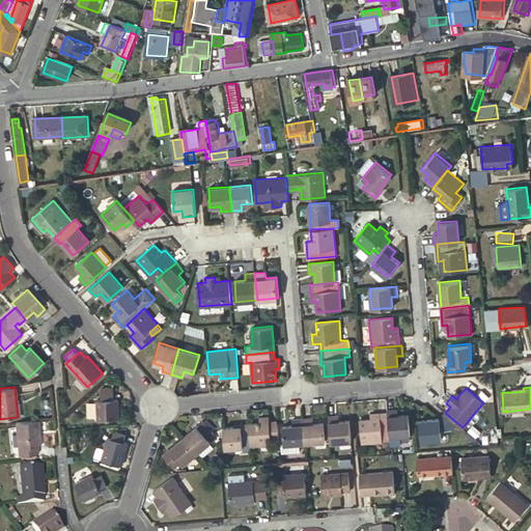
[(102,391),(102,399),(113,398),(113,391),(102,391)]
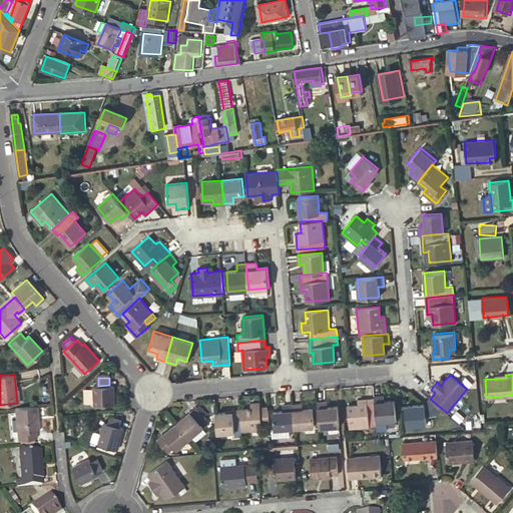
[(109,385),(98,386),(94,386),(94,405),(114,404),(114,385),(109,385)]
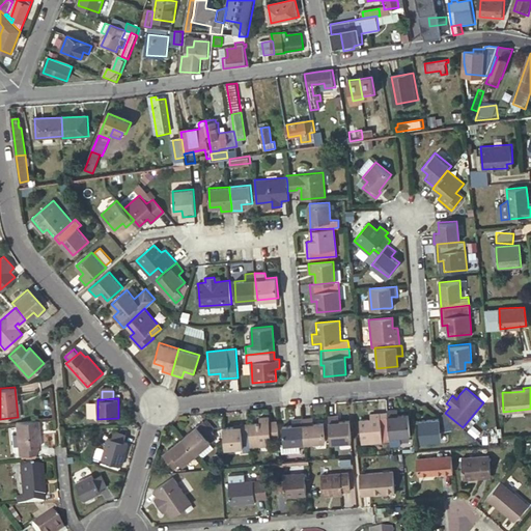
[(397,410),(387,410),(387,415),(389,439),(410,438),(409,415),(398,415),(397,410)]
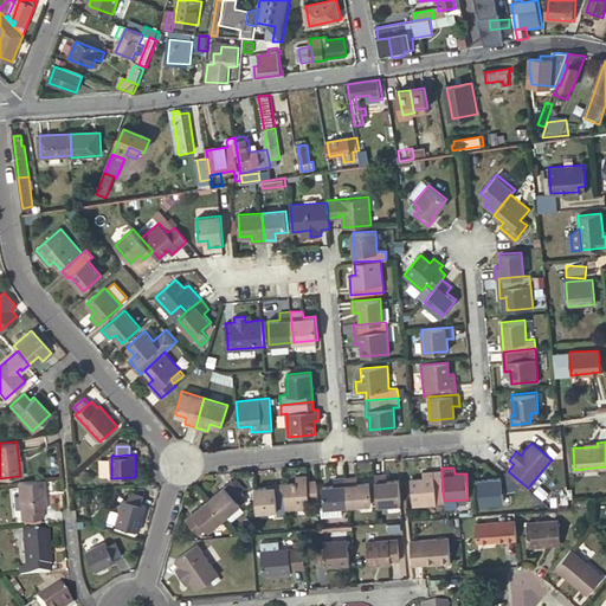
[(522,483),(508,471),(502,477),(478,479),(479,503),(504,501),(503,490),(516,490),(522,483)]
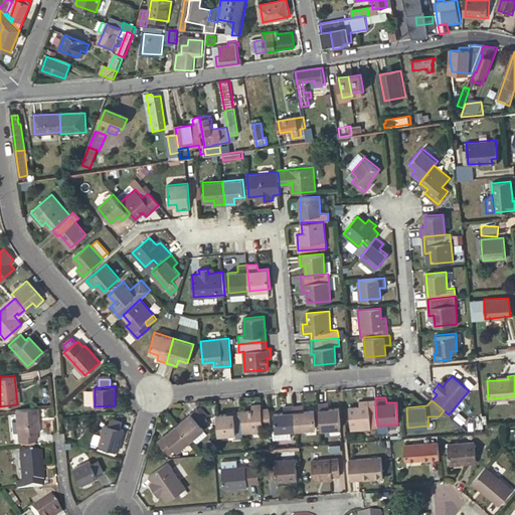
[(350,432),(377,430),(377,425),(375,402),(359,403),(359,408),(349,409),(350,432)]
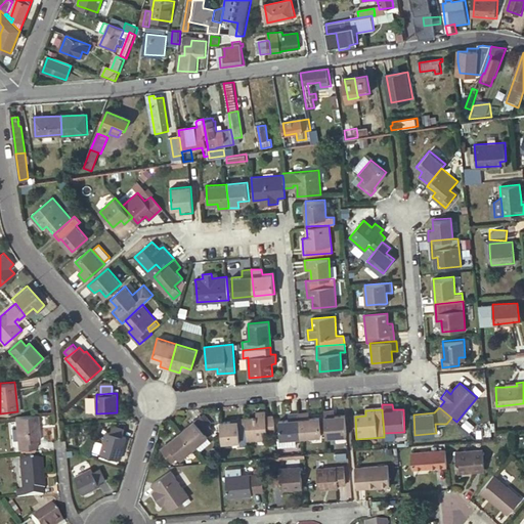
[(256,417),(246,418),(248,440),(267,439),(267,432),(274,432),(273,416),(265,416),(265,410),(256,411),(256,417)]
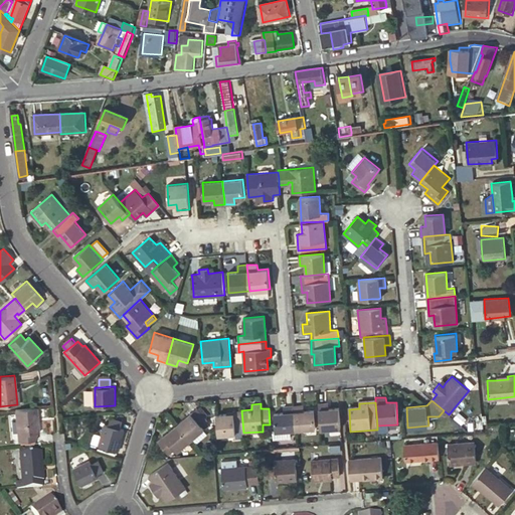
[(321,432),(341,431),(339,407),(329,408),(329,403),(318,403),(321,432)]
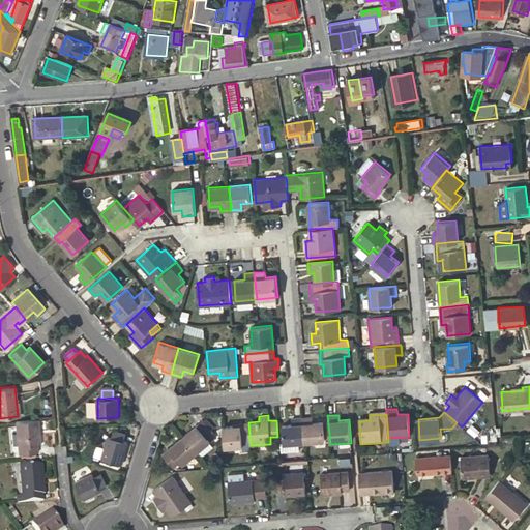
[(304,442),(302,417),(292,418),(292,421),(294,422),(295,422),(295,424),(282,425),(284,442),(284,444),(294,443),(304,442)]
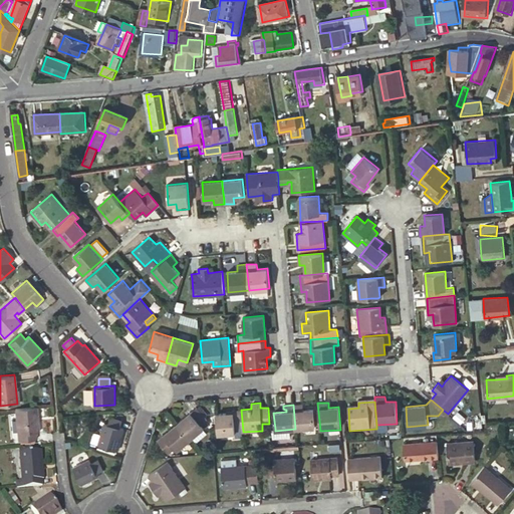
[(303,405),(293,405),(295,429),(314,427),(314,423),(313,412),(313,410),(303,410),(303,405)]
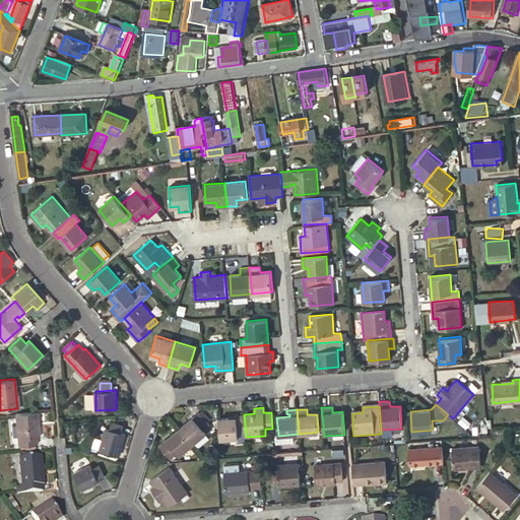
[(40,437),(37,411),(14,413),(18,446),(20,446),(35,445),(37,444),(36,437),(40,437)]
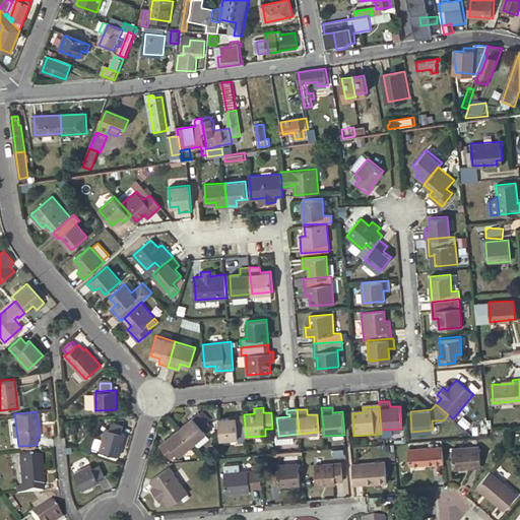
[(199,411),(180,428),(193,444),(206,433),(203,430),(209,425),(209,424),(200,412),(199,411)]
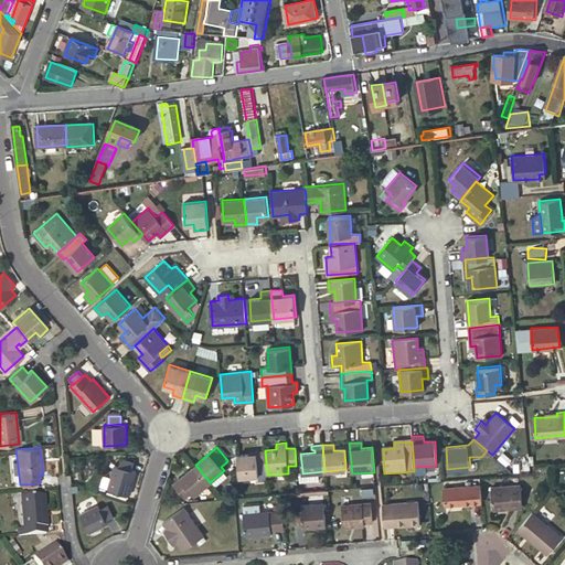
[(220,447),(217,448),(227,460),(228,458),(220,447)]
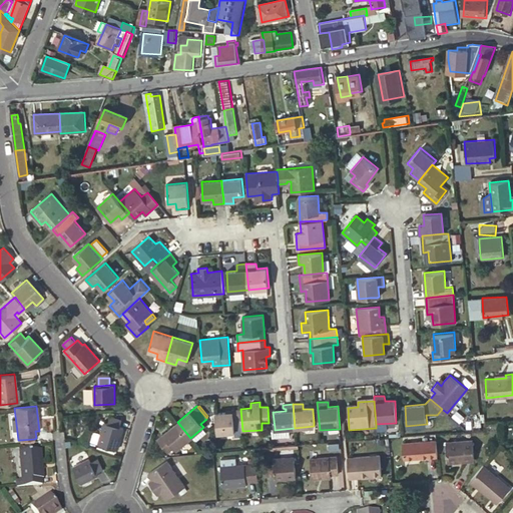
[(232,412),(215,413),(217,434),(233,432),(234,437),(242,436),(242,431),(240,409),(232,410),(232,412)]
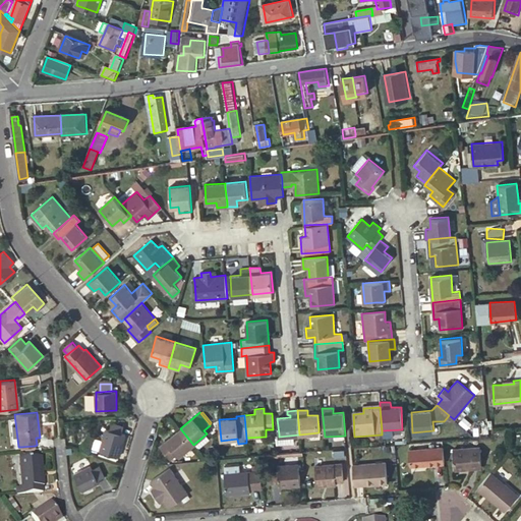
[(279,435),(277,418),(274,418),(276,443),(290,442),(289,436),(279,437),(279,435)]
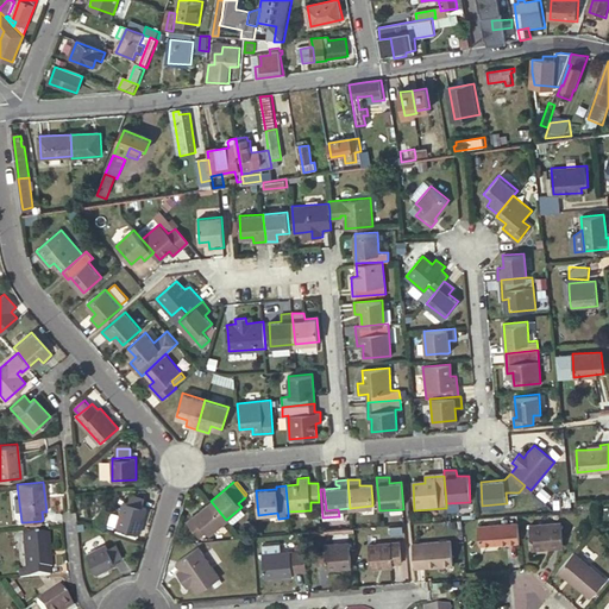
[(132,494),(130,502),(142,506),(145,497),(132,494)]
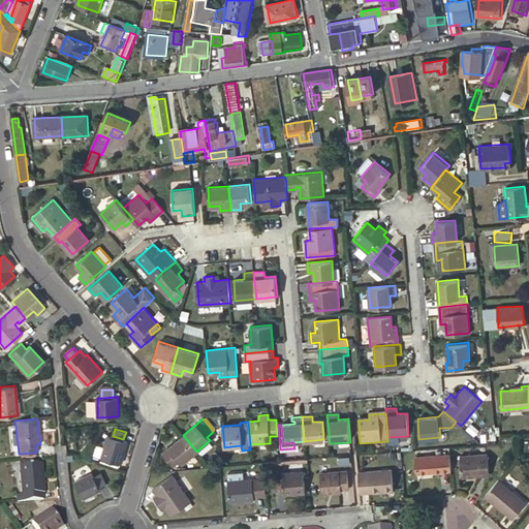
[(123,439),(113,436),(107,434),(101,457),(121,463),(127,440),(123,439)]
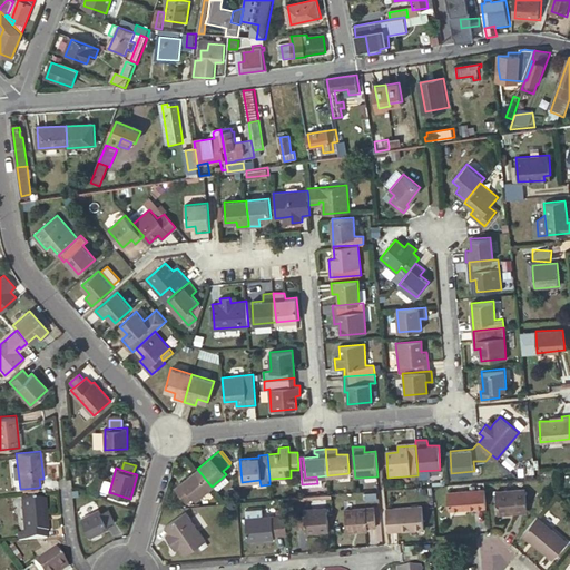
[(212,487),(197,469),(175,488),(187,501),(194,495),(196,499),(212,487)]
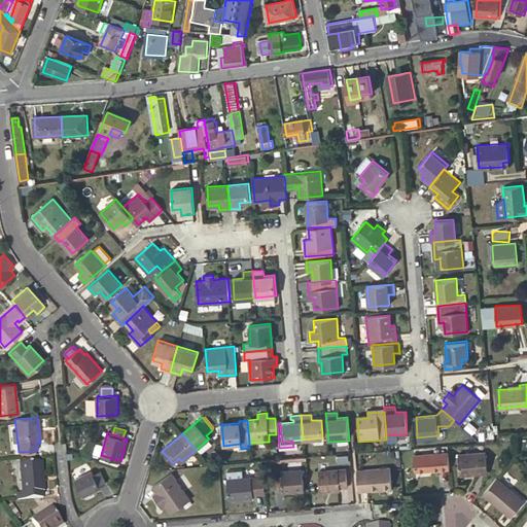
[(486,451),(458,454),(459,475),(487,472),(486,451)]
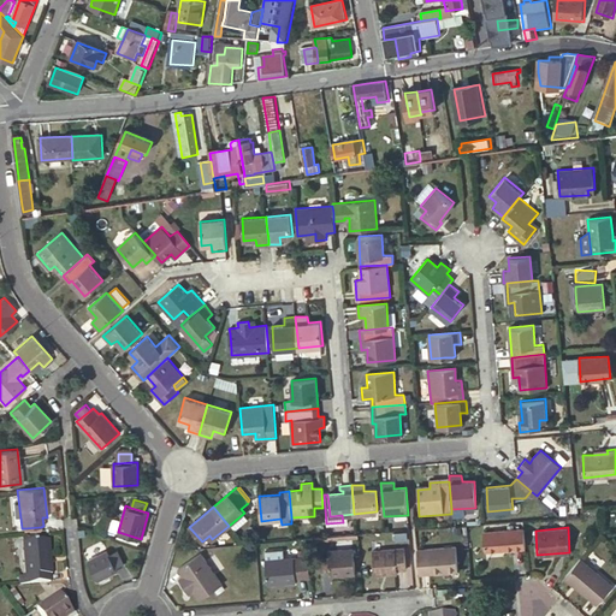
[(526,548),(523,529),(484,532),(485,551),(526,548)]
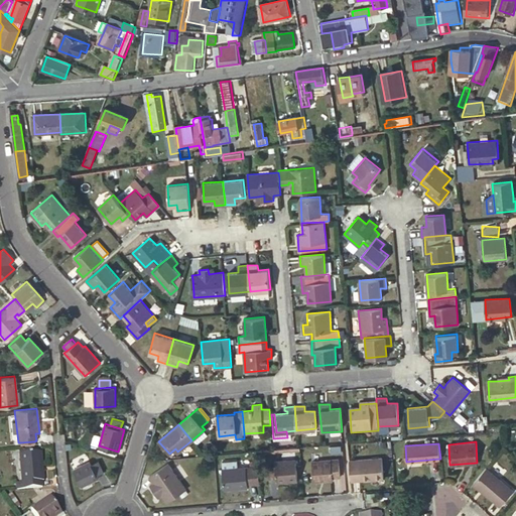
[(15,484),(16,490),(25,489),(35,488),(42,488),(41,481),(43,481),(42,470),(38,470),(37,453),(18,454),(21,483),(15,484)]
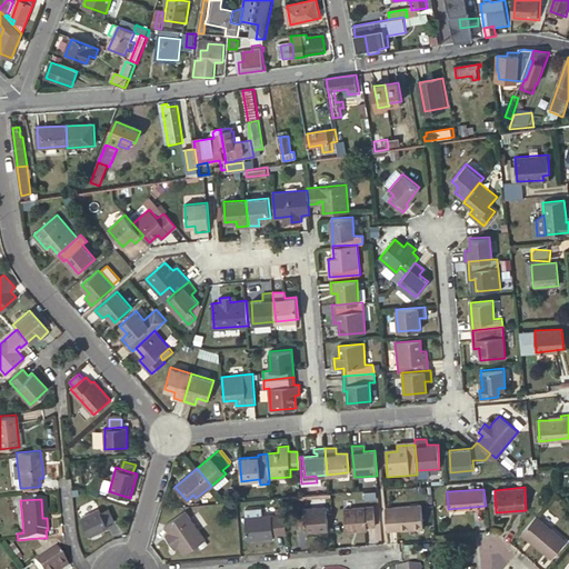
[(421,505),(386,507),(387,530),(422,527),(421,505)]
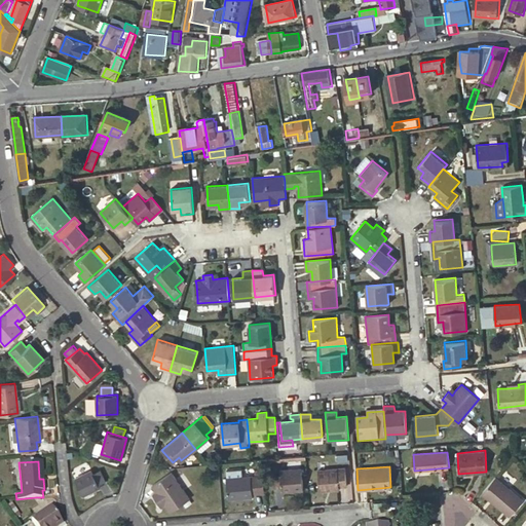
[(279,470),(280,475),(282,486),(282,492),(303,490),(302,476),(304,477),(304,474),(302,474),(301,467),(279,470)]
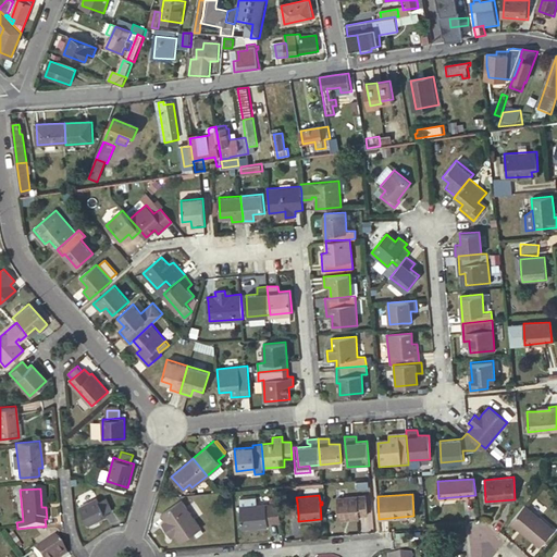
[(366,495),(336,497),(338,520),(359,518),(359,515),(367,515),(366,495)]
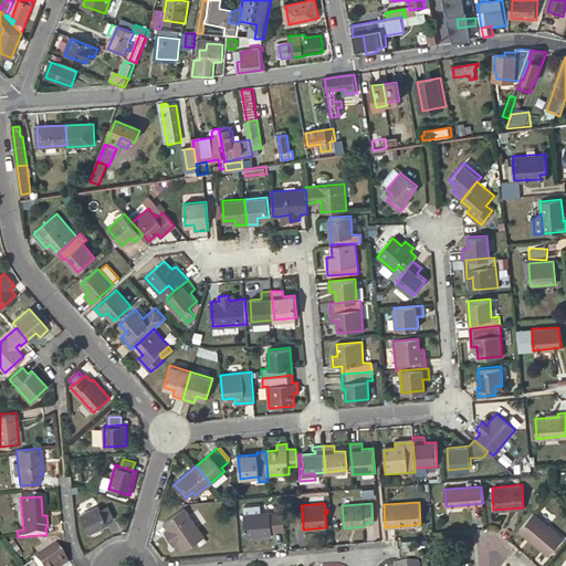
[(185,507),(164,522),(168,528),(164,532),(170,541),(175,537),(184,551),(205,536),(185,507)]
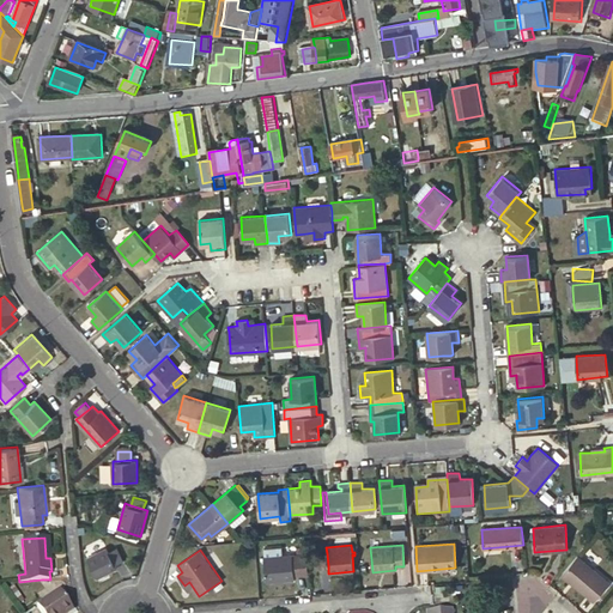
[(117,568),(113,556),(111,551),(90,558),(97,578),(119,572),(117,568)]
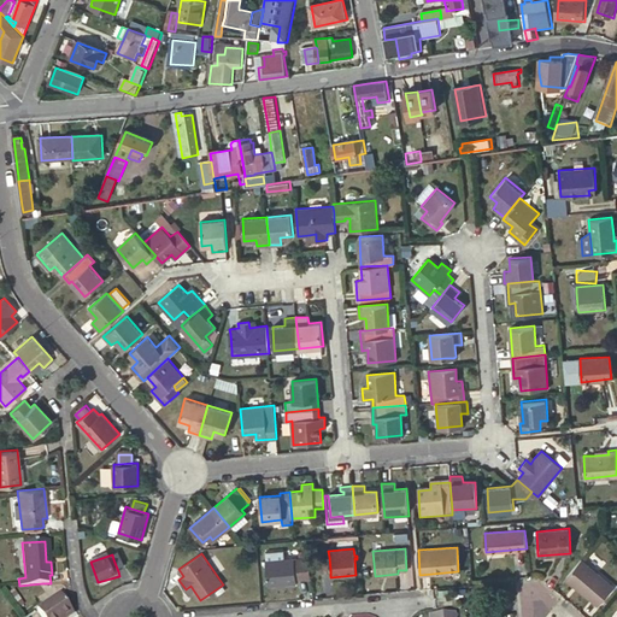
[(122,556),(113,559),(118,571),(127,569),(122,556)]
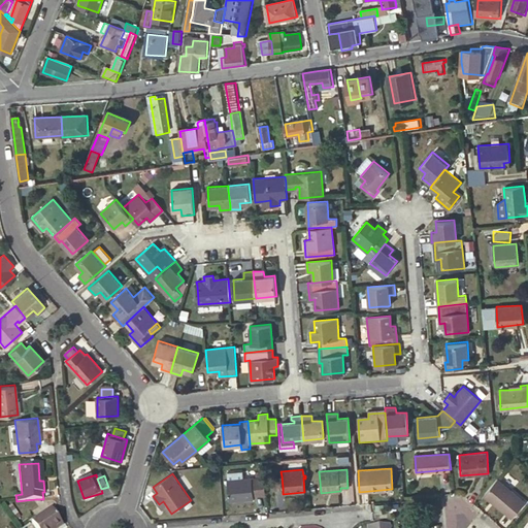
[(262,476),(227,480),(229,500),(254,498),(254,496),(264,495),(262,476)]
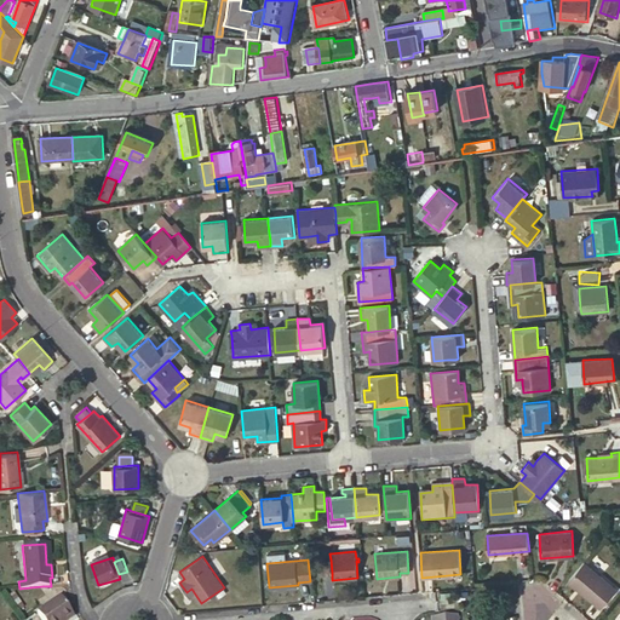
[(332,573),(331,560),(321,560),(322,574),(332,573)]
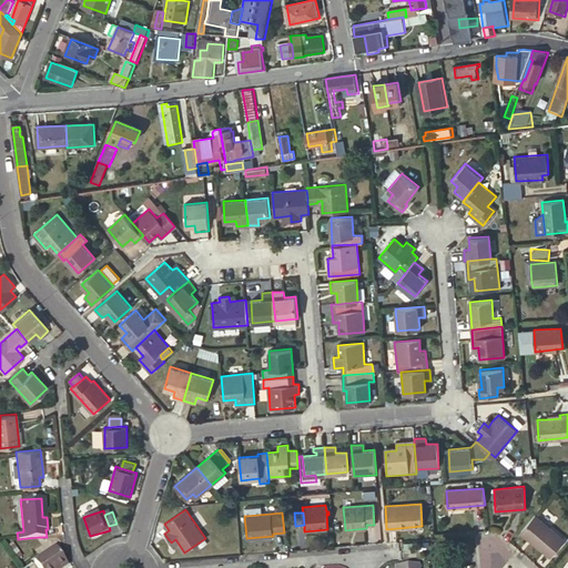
[(535,515),(520,531),(550,557),(565,540),(535,515)]
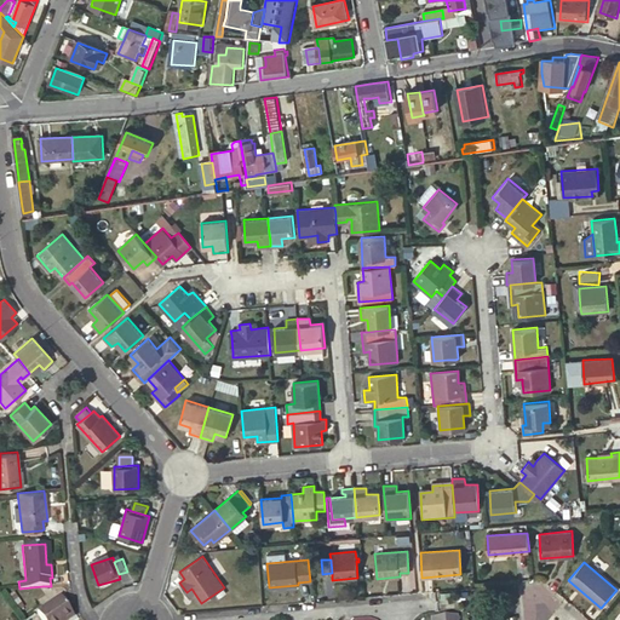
[(59,596),(36,612),(41,619),(67,619),(74,616),(59,596)]
